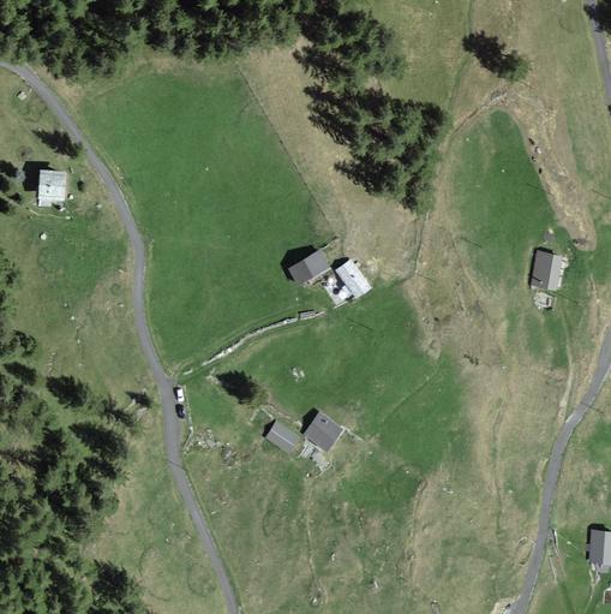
[(40,170),(39,195),(63,196),(64,171),(40,170)]
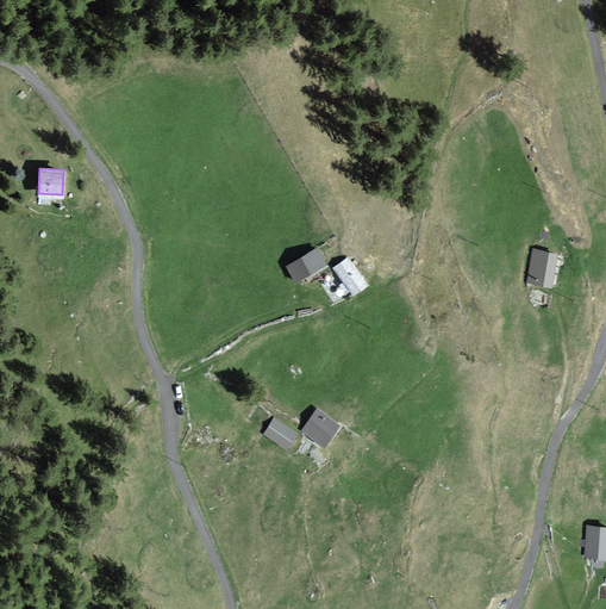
[(317,246),(286,263),(297,281),(326,263),(317,246)]
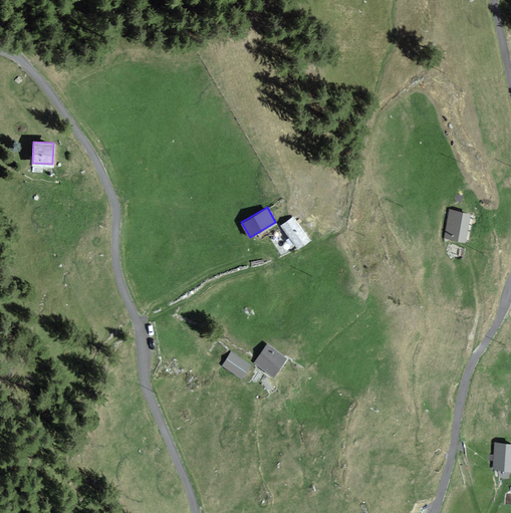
[(449,209),(445,238),(464,241),(468,212),(449,209)]
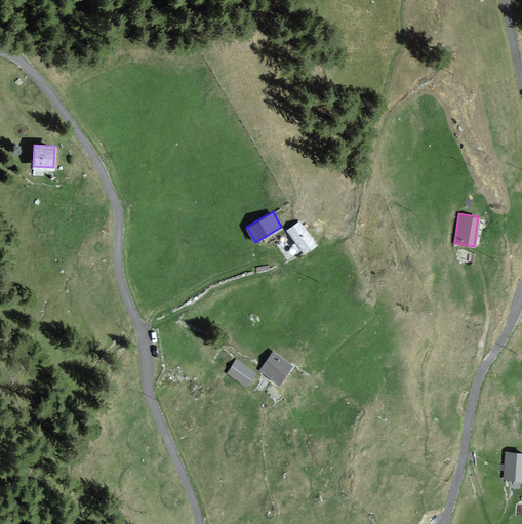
[(298,222),(286,231),(300,253),(314,244),(298,222)]
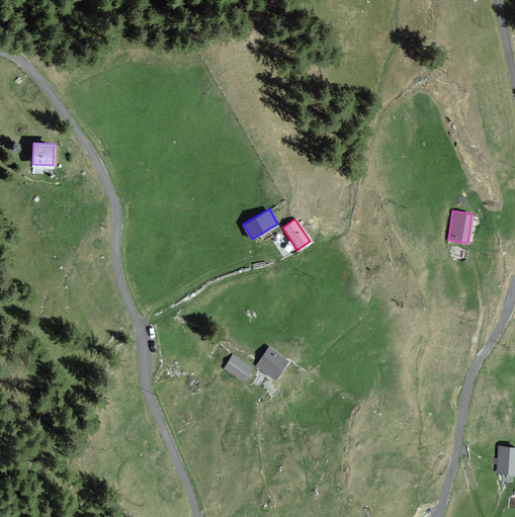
[(286,360),(269,348),(257,365),(274,377),(286,360)]
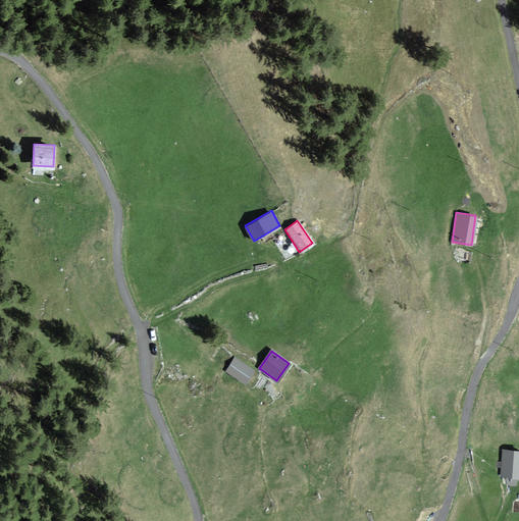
[(232,358),(224,371),(245,383),(253,370),(232,358)]
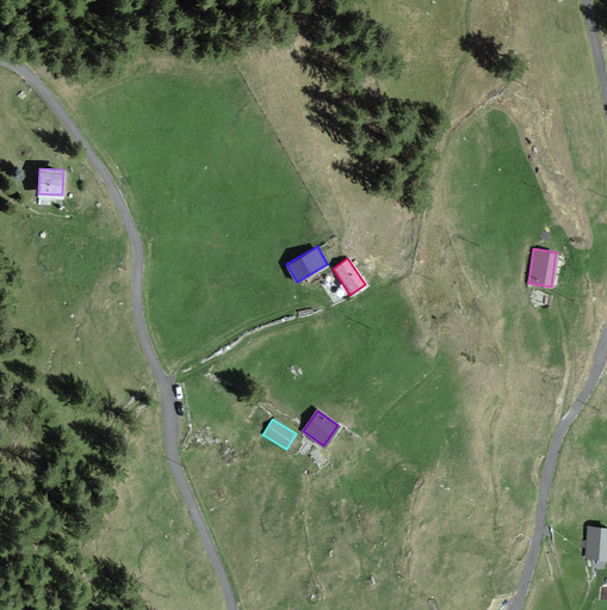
[(588,525),(584,558),(606,559),(606,527),(588,525)]
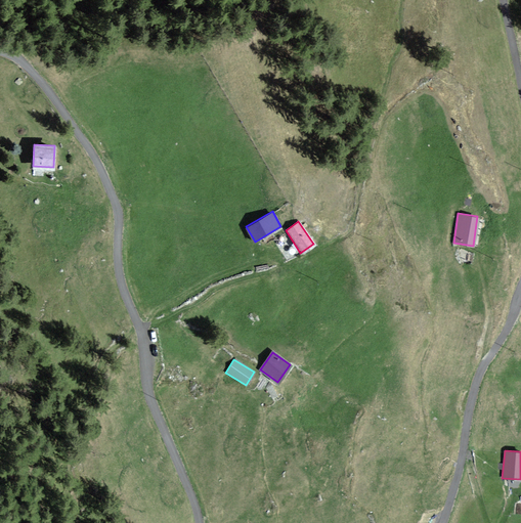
All buildings are outlined.
